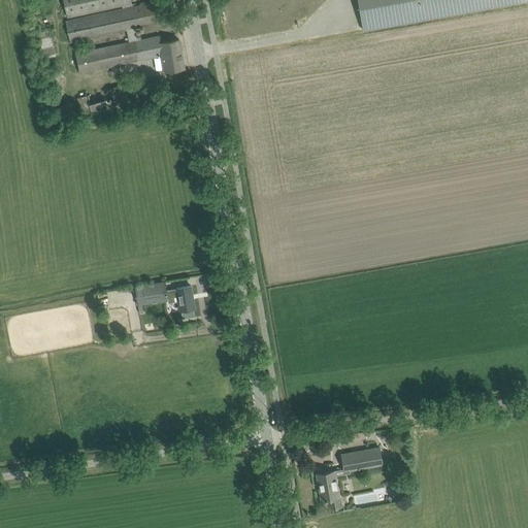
[(165,70),(174,69),(184,67),(179,39),(161,42),(160,35),(138,40),(135,28),(157,23),(153,2),(132,6),(132,3),(131,0),(65,0),(69,18),(123,5),(124,8),(66,21),(70,42),(127,30),(130,41),(75,54),(79,73),(163,55),(165,70)]
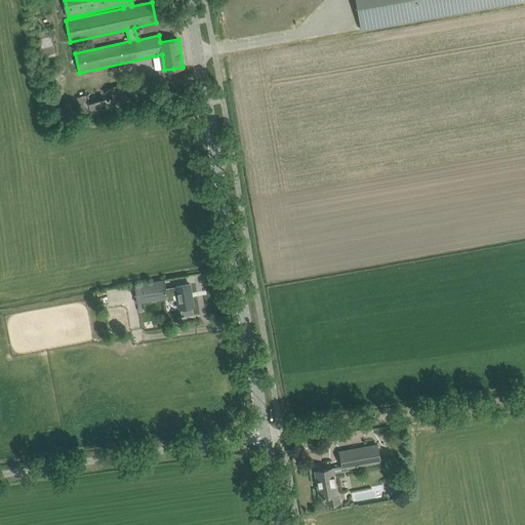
[(524,0),(355,0),(361,31),(524,1),(524,0)]
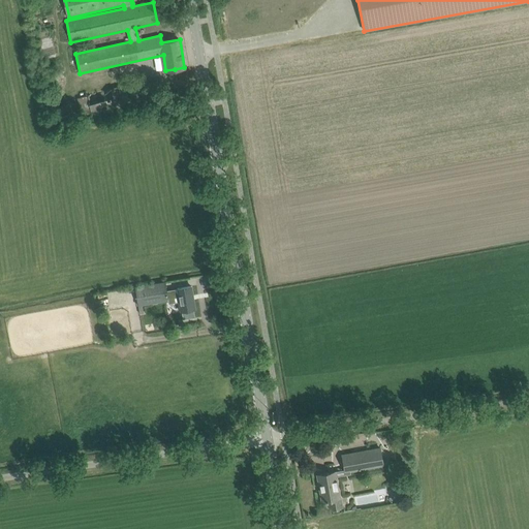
[(123,85),(78,97),(83,116),(128,102),(123,85)]
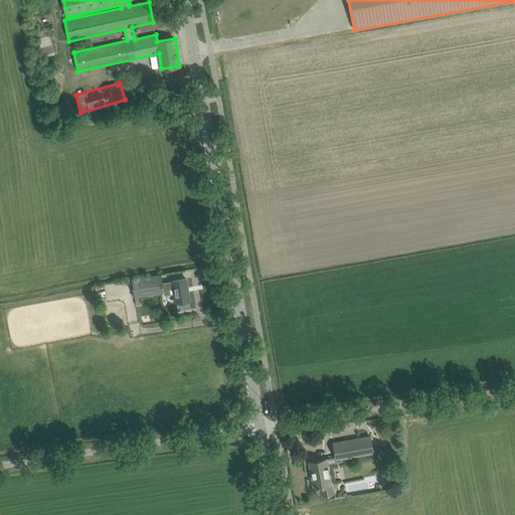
[(68,100),(58,103),(62,116),(72,113),(68,100)]
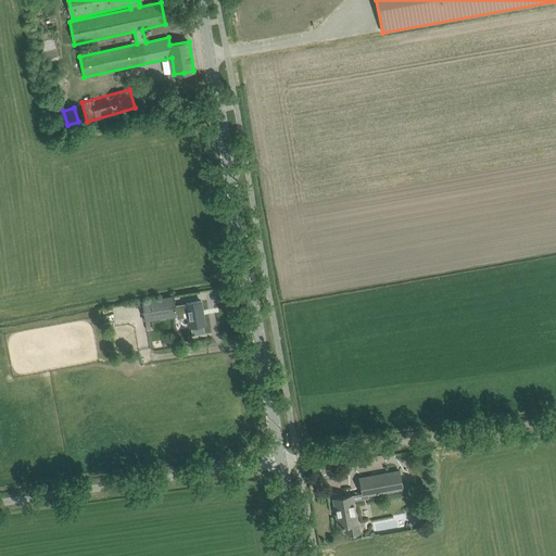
[(190,327),(205,324),(201,301),(176,305),(174,297),(142,302),(146,320),(177,316),(177,318),(189,317),(190,327)]
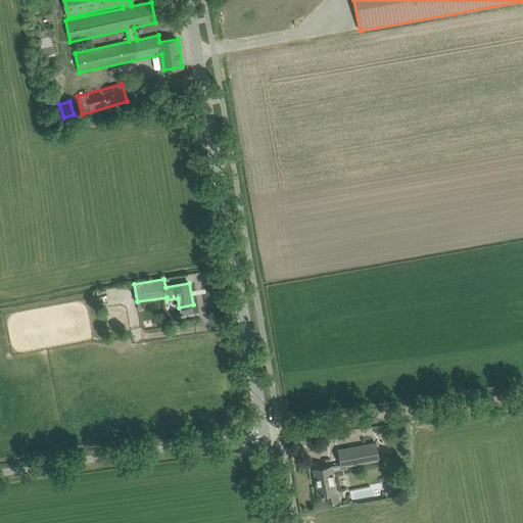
[(379,460),(378,453),(376,442),(338,449),(340,460),(341,467),(379,460)]
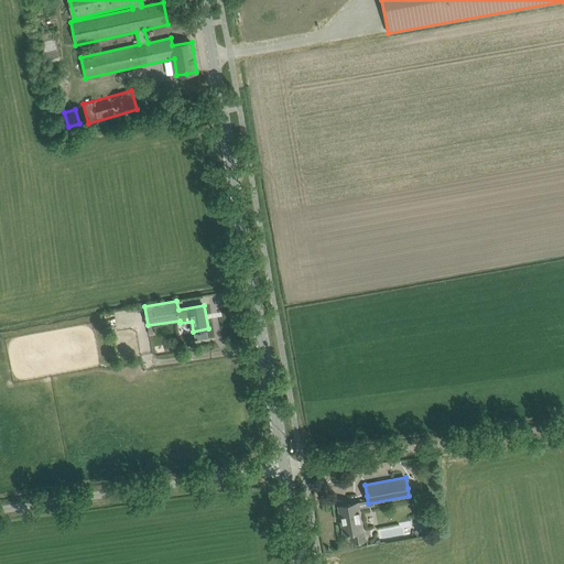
[(364,531),(362,531),(357,502),(338,506),(344,534),(347,533),(347,534),(349,533),(350,533),(351,542),(366,540),(364,531)]
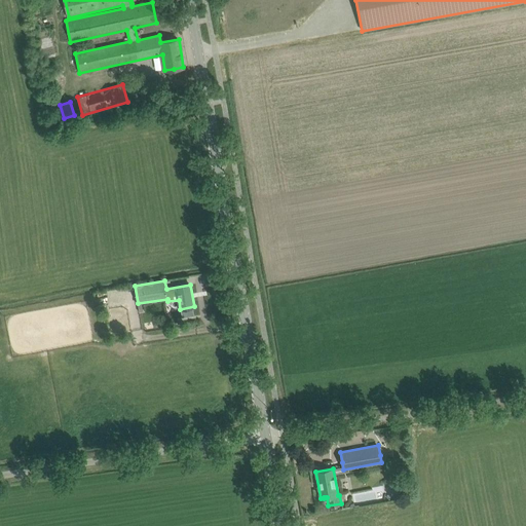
[(396,492),(406,494),(408,485),(398,483),(396,492)]
